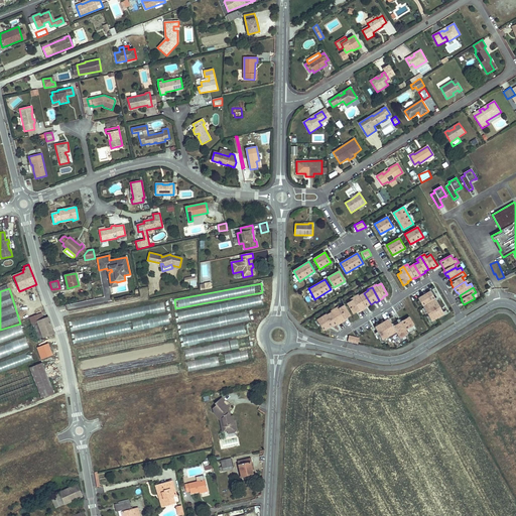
[(430,291),(418,298),(430,319),(428,320),(430,325),(435,321),(434,319),(446,312),(445,310),(443,312),(430,291)]
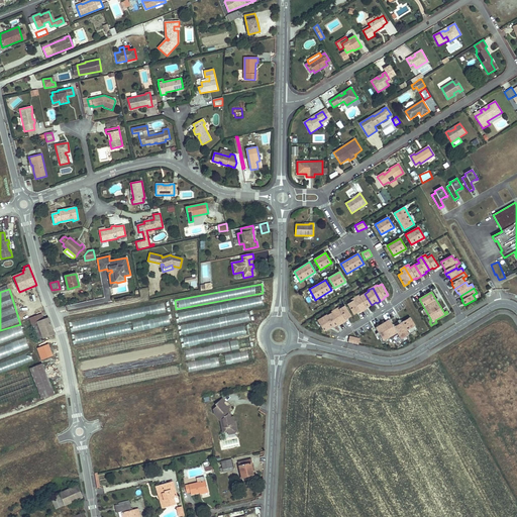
[(372,305),(365,294),(360,296),(359,295),(355,297),(364,311),(368,308),(367,307),(372,305)]
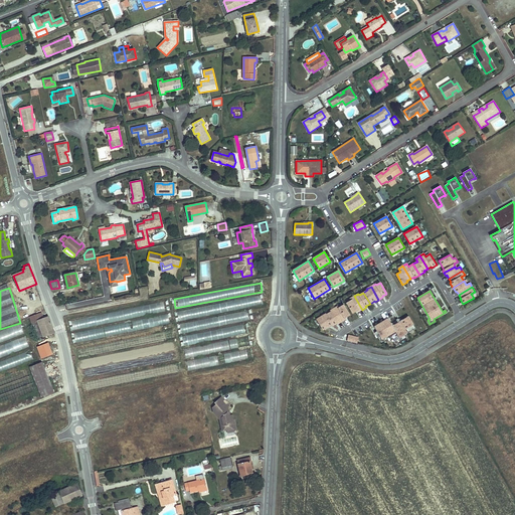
[(178,320),(263,305),(261,296),(176,311),(178,320)]
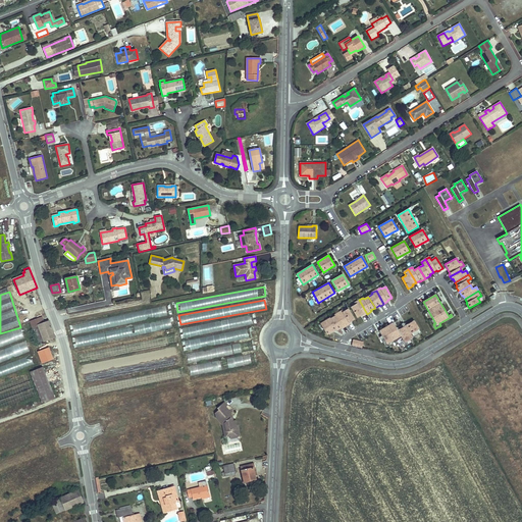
[(367,314),(359,300),(355,303),(356,304),(351,307),(358,318),(362,315),(363,316),(367,314)]
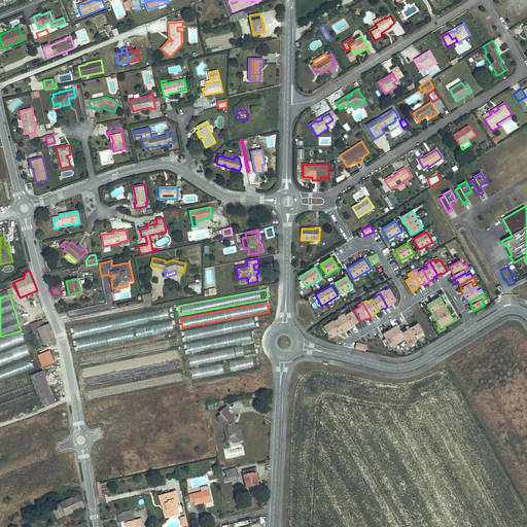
[(73,326),(74,337),(169,319),(167,309),(73,326)]
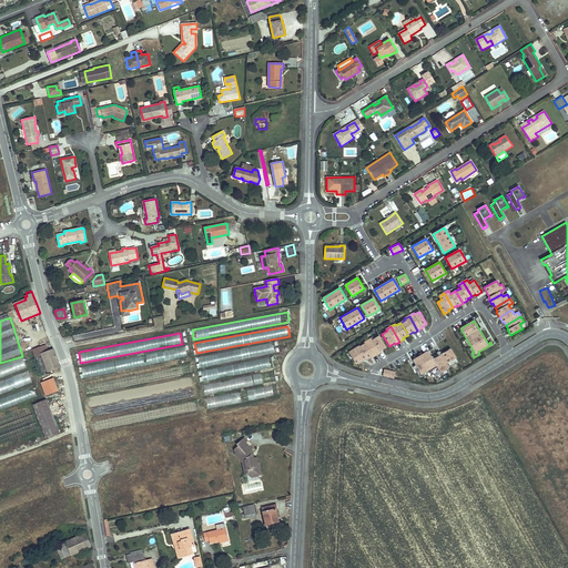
[(385,348),(378,336),(374,340),(373,337),(368,341),(377,355),(381,352),(381,351),(385,348)]
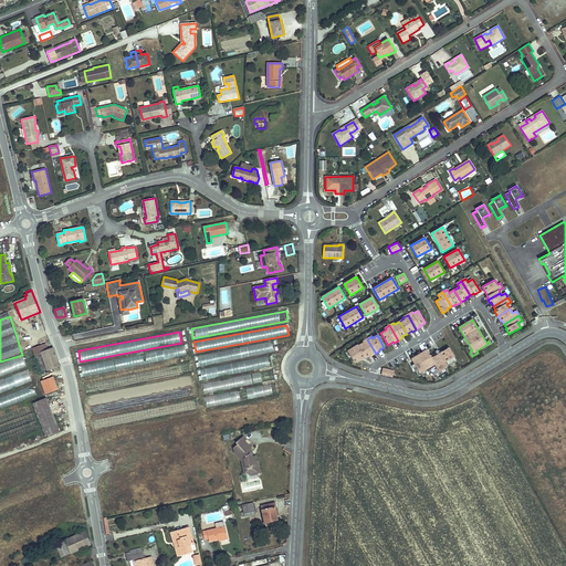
[(358,345),(347,352),(355,363),(365,357),(365,358),(370,355),(371,356),(376,354),(367,339),(363,342),(363,343),(358,346),(358,345)]
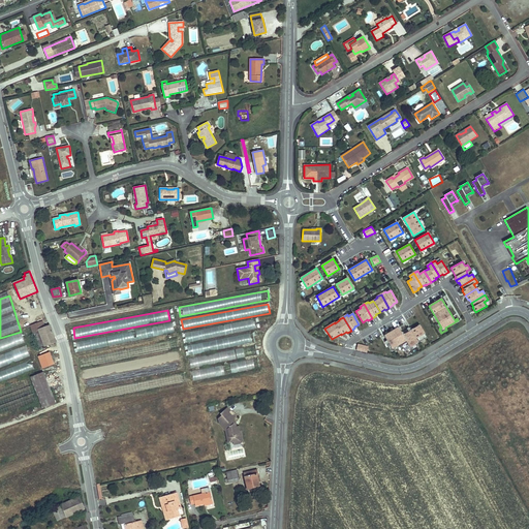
[(184,332),(186,341),(258,329),(256,319),(184,332)]
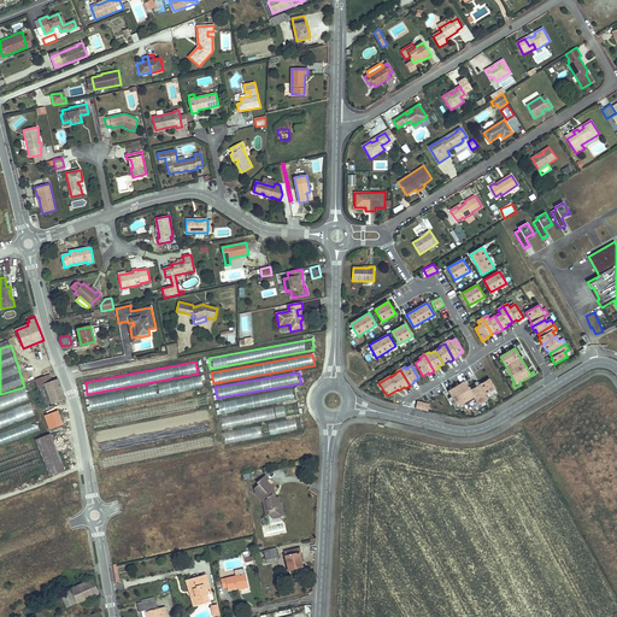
[(48,386),(51,385),(52,391),(48,392),(52,403),(53,403),(65,399),(58,380),(52,382),(50,375),(35,380),(39,387),(40,387),(48,383),(48,386)]
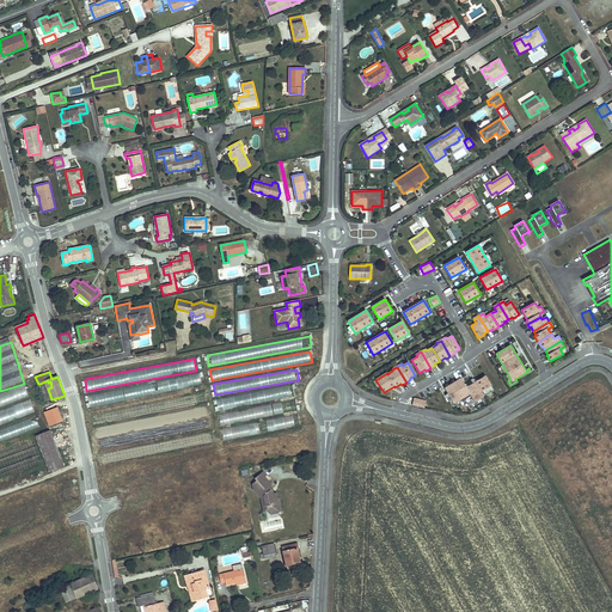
[(494,391),(485,375),(477,381),(482,391),(485,396),(494,391)]
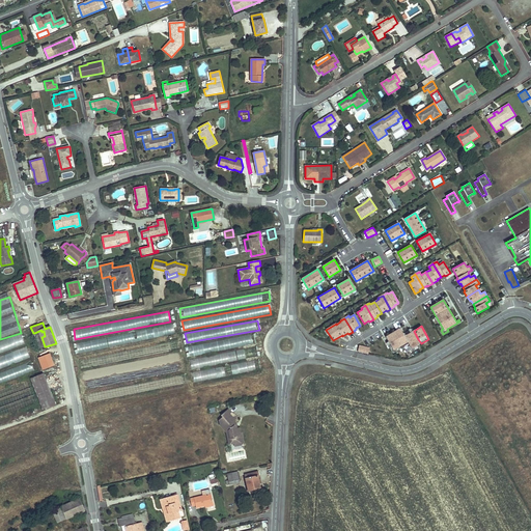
[(389,343),(388,344),(390,348),(393,354),(396,352),(395,350),(408,341),(411,345),(409,346),(412,352),(415,350),(414,347),(418,345),(420,344),(410,328),(409,329),(411,332),(404,336),(400,329),(386,337),(389,343)]
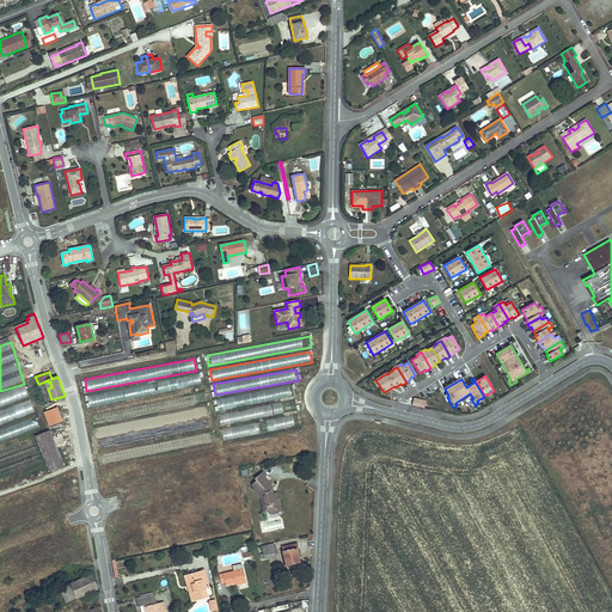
[(56,411),(53,399),(51,399),(48,389),(51,387),(50,381),(48,383),(48,380),(40,384),(50,414),(56,411)]
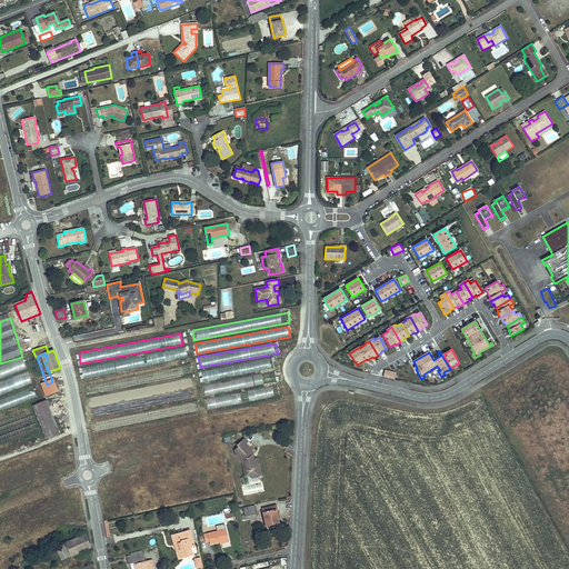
[(141,367),(140,360),(147,359),(147,357),(130,359),(115,361),(116,371),(141,367)]
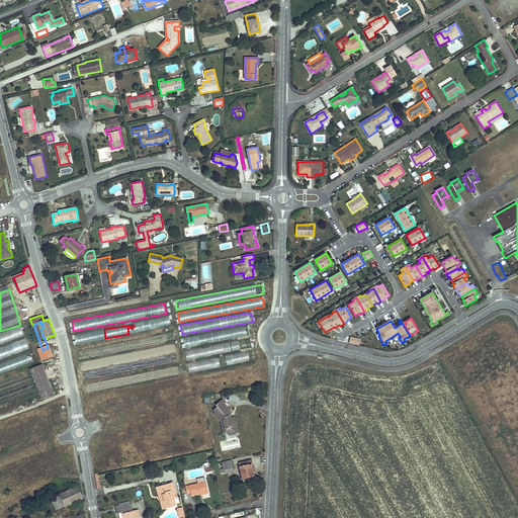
[(0,344),(24,337),(21,327),(0,334),(0,344)]
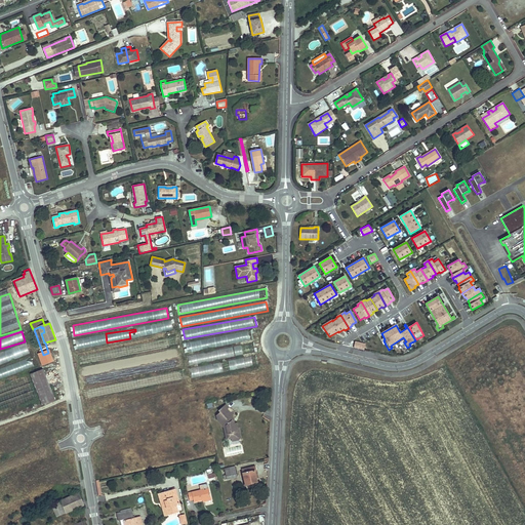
[(249,331),(186,341),(187,352),(250,341),(249,331)]
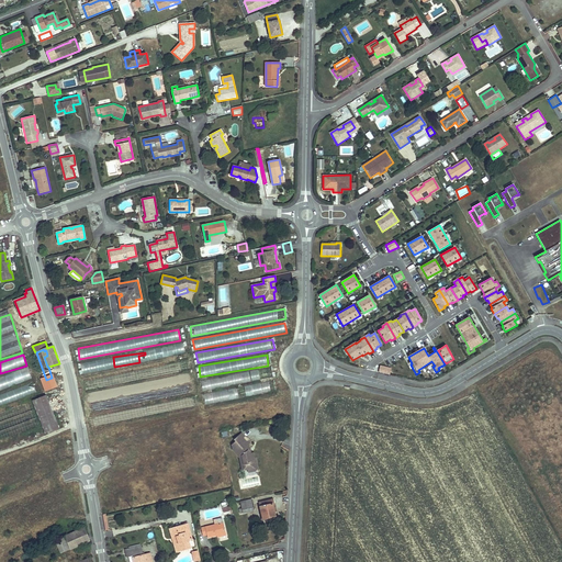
[(82,373),(101,369),(100,360),(80,363),(82,373)]
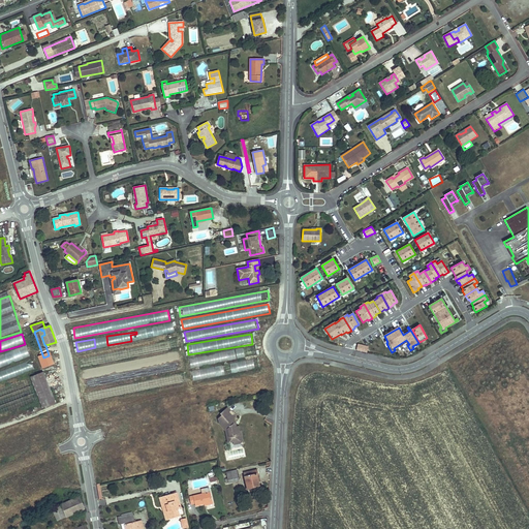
[(367,353),(368,347),(358,344),(356,350),(367,353)]
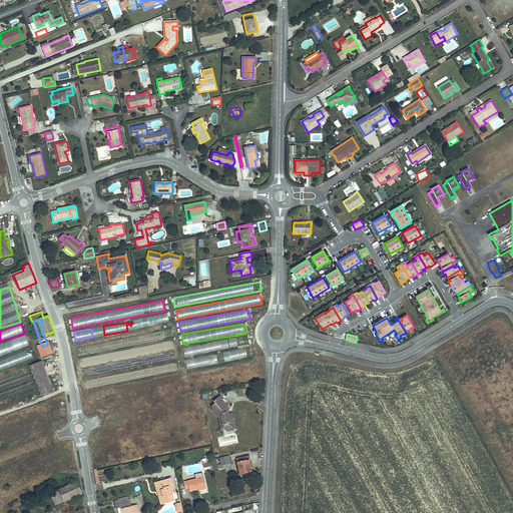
[(0,355),(29,346),(26,336),(0,344),(0,355)]
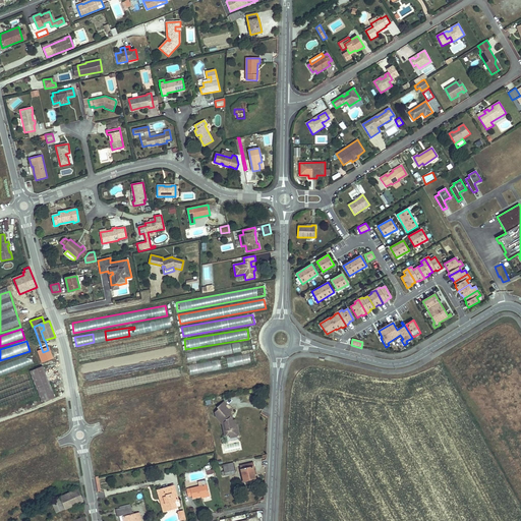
[(253,341),(187,351),(188,360),(254,350),(253,341)]
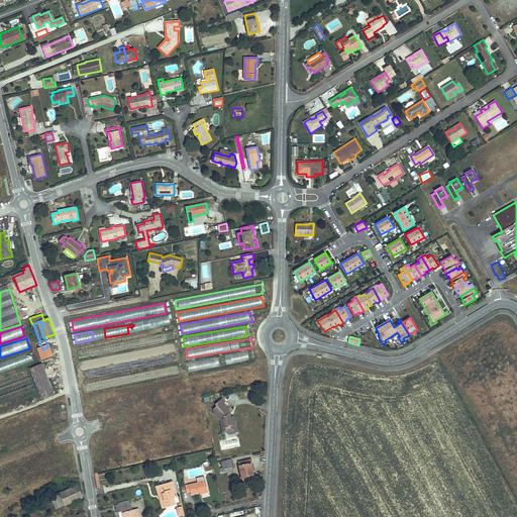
[(218,366),(248,360),(247,350),(217,355),(218,366)]
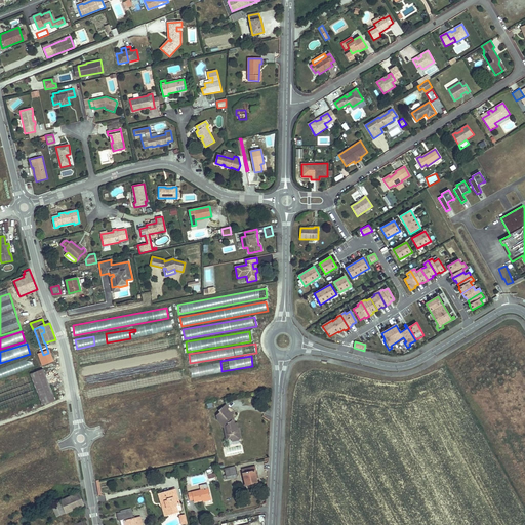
[(24,369),(34,366),(30,357),(19,361),(24,369)]
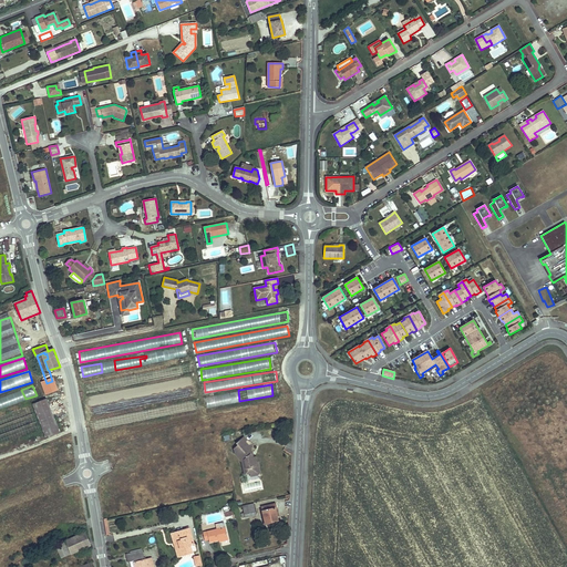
[(47,399),(33,404),(47,436),(59,432),(47,399)]
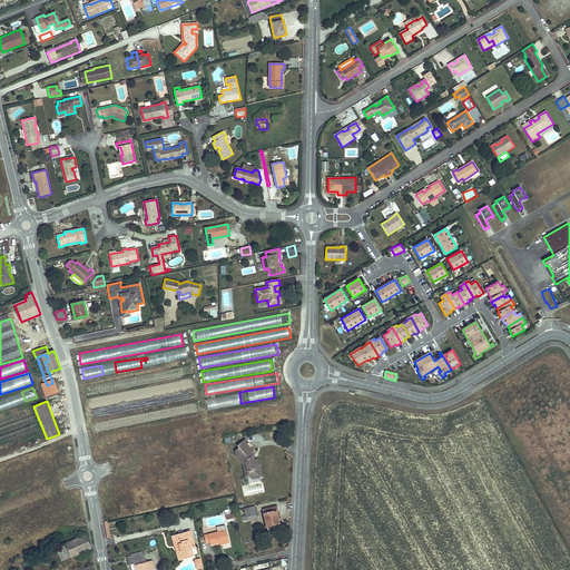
[(255,460),(252,458),(253,457),(254,455),(251,451),(254,449),(245,440),(237,446),(239,448),(235,451),(236,457),(243,464),(245,471),(246,471),(247,477),(252,475),(257,474),(256,469),(258,465),(257,460),(256,460),(255,460)]
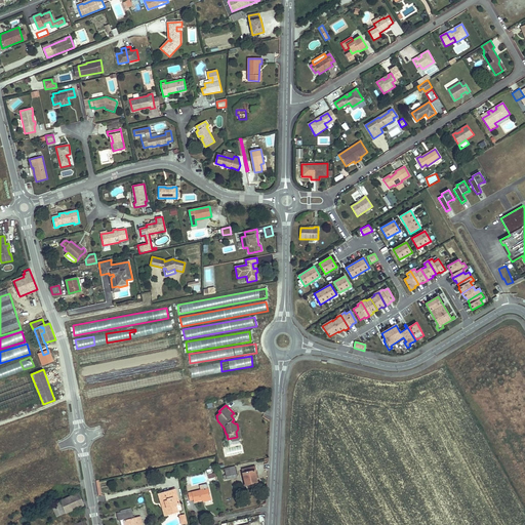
[(241,439),(239,429),(238,429),(236,432),(237,437),(232,438),(233,441),(241,439)]
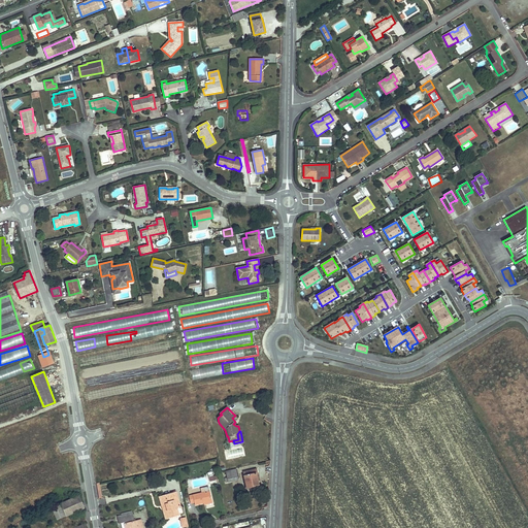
[(238,476),(236,469),(226,471),(227,477),(225,479),(226,483),(228,482),(228,480),(238,476)]
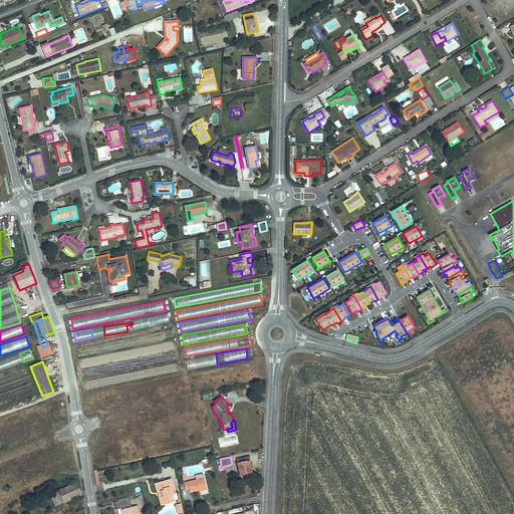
[(250,466),(249,461),(251,461),(250,457),(237,460),(240,473),(245,471),(245,474),(252,472),(250,466)]
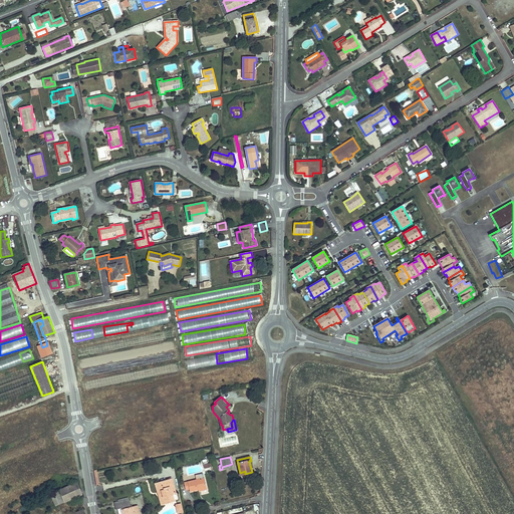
[(207,488),(205,478),(184,483),(186,490),(189,489),(190,492),(198,490),(207,488)]
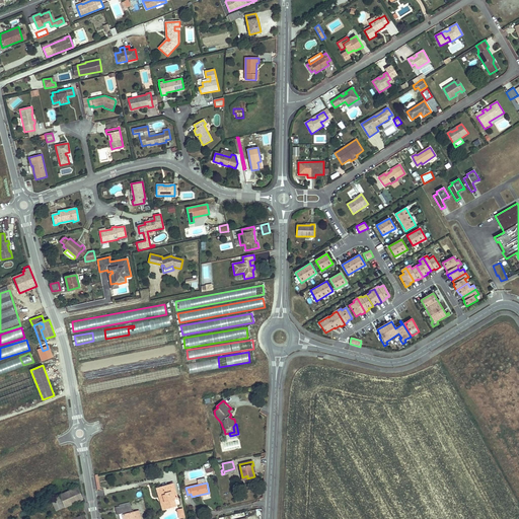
[(176,496),(173,484),(163,487),(164,490),(159,491),(160,493),(161,499),(163,498),(164,502),(163,502),(165,509),(175,506),(173,499),(172,499),(172,497),(176,496)]
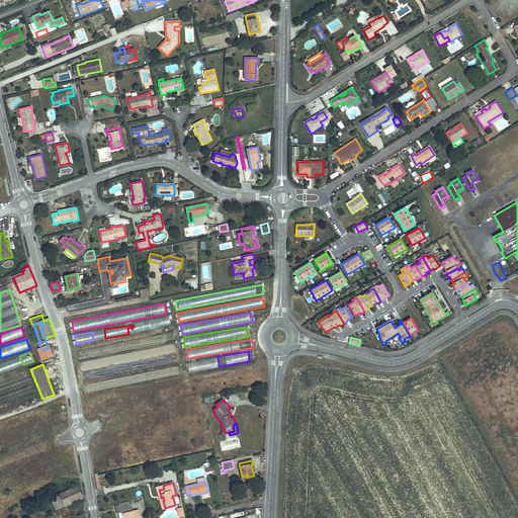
[(83,498),(78,487),(60,495),(65,506),(83,498)]
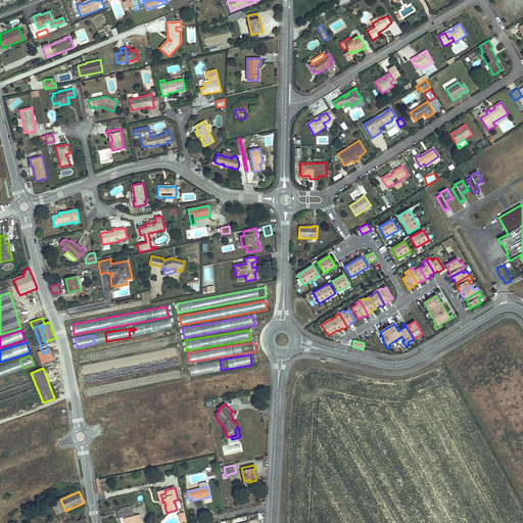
[(60,500),(56,501),(61,513),(65,511),(60,500)]
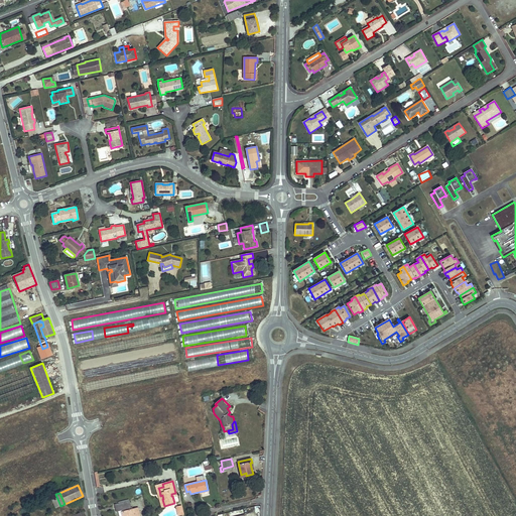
[(55,494),(50,496),(55,508),(60,506),(55,494)]
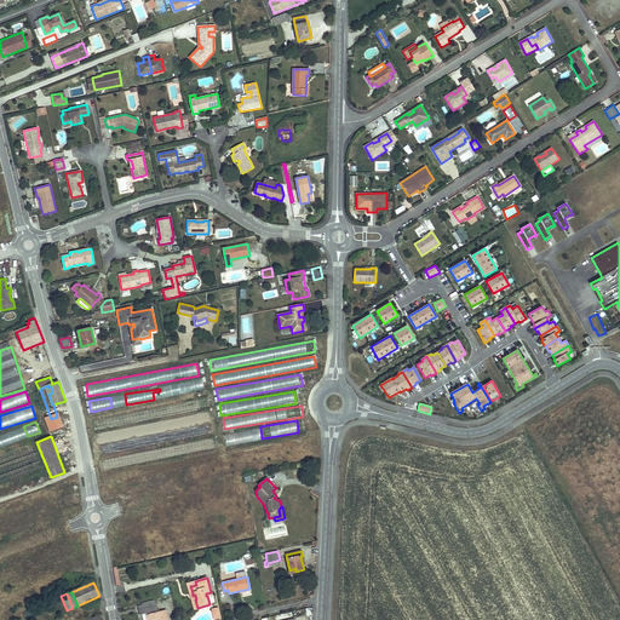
[(167,619),(166,610),(158,613),(156,613),(155,612),(158,610),(156,606),(153,607),(151,602),(143,604),(137,606),(139,615),(142,614),(145,613),(147,619),(167,619)]
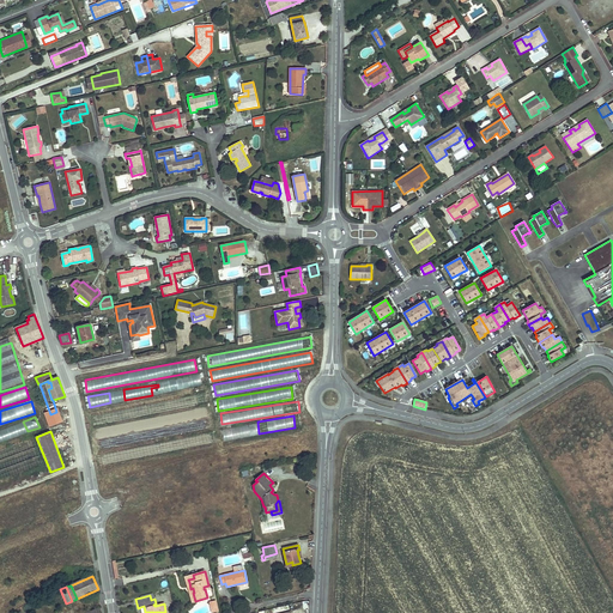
All buildings are outlined.
